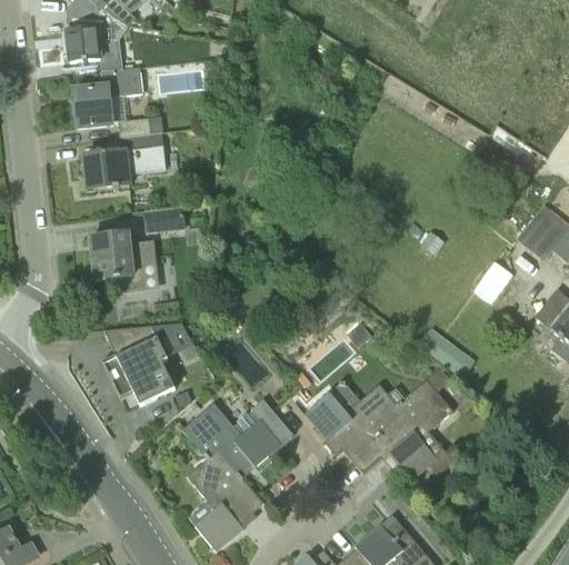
[(129,26),(136,19),(129,13),(141,0),(102,0),(98,5),(129,26)]
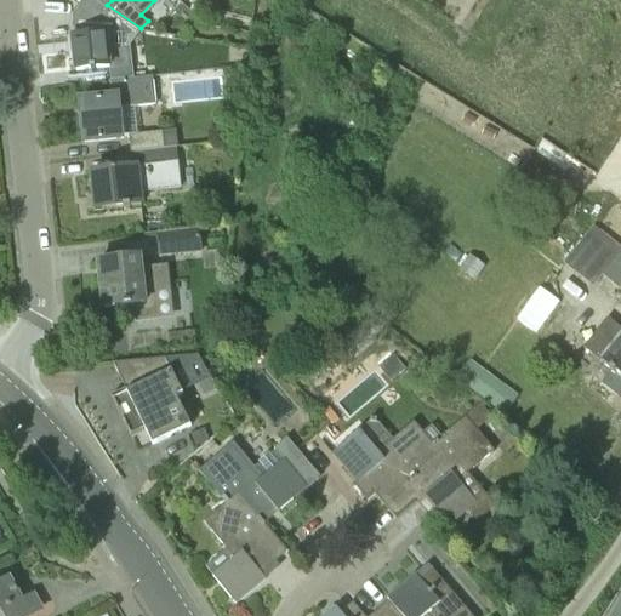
[(103,4),(77,4),(75,23),(103,23),(103,4)]
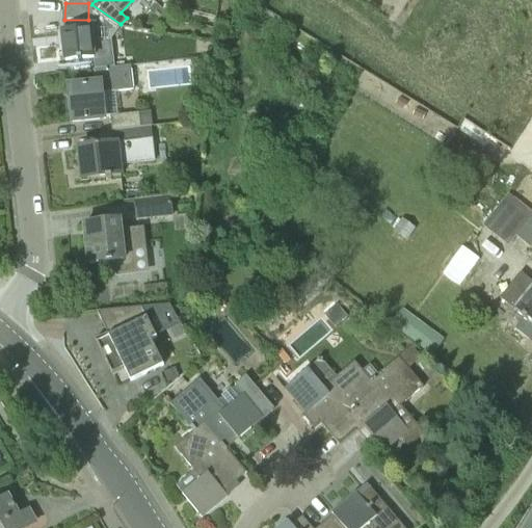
[(65,57),(96,54),(94,38),(110,37),(118,24),(100,10),(90,25),(62,28),(65,57)]
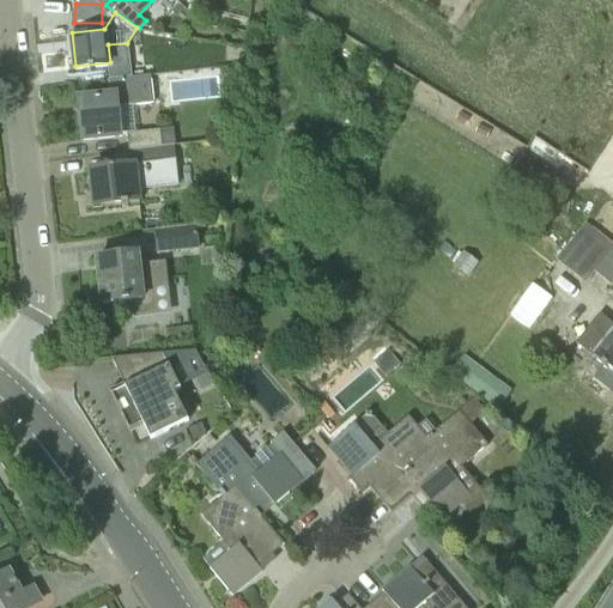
[(83,137),(122,133),(120,103),(153,99),(150,72),(107,77),(109,92),(78,96),(83,137)]
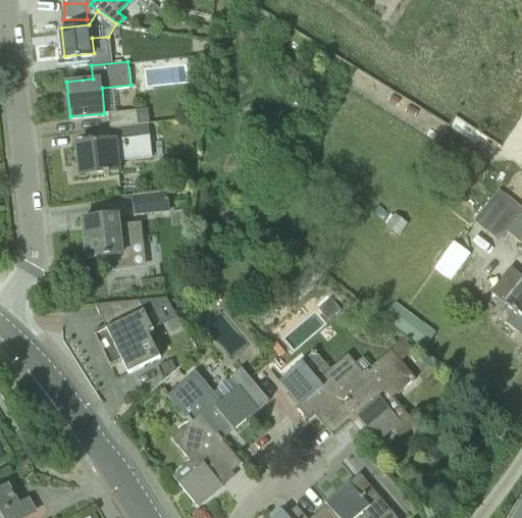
[(109,126),(138,122),(136,107),(107,111),(109,126)]
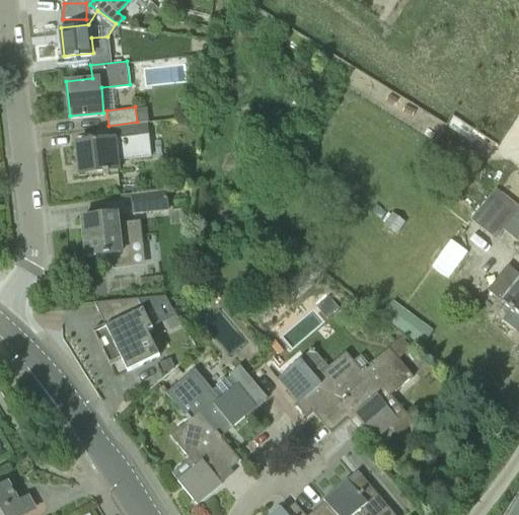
[(120,168),(119,157),(151,154),(149,135),(148,121),(137,122),(108,126),(110,136),(77,141),(79,158),(84,158),(85,172),(120,168)]
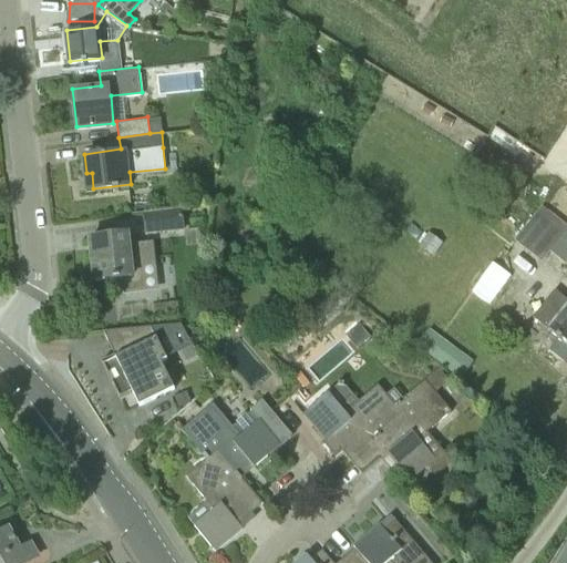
[(542,259),(566,224),(566,222),(540,204),(514,238),(542,259)]
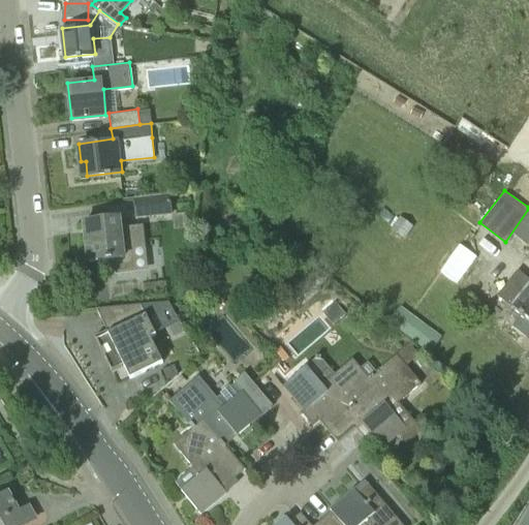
[(134,216),(173,212),(169,191),(132,195),(134,216)]
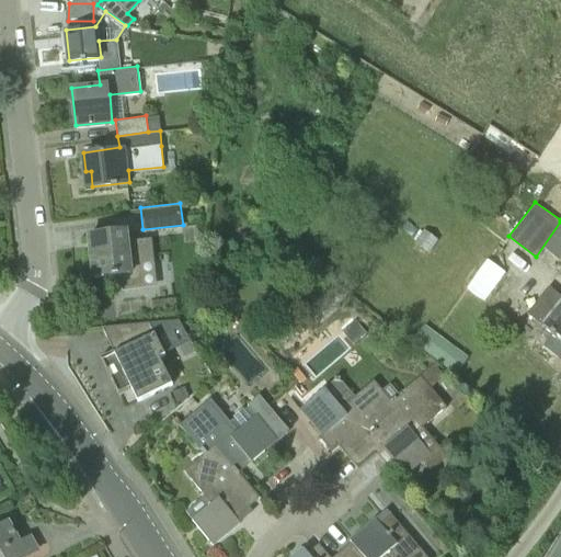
[(132,256),(128,228),(89,234),(91,254),(98,253),(100,273),(93,274),(93,276),(133,272),(133,271),(149,270),(148,253),(132,256)]
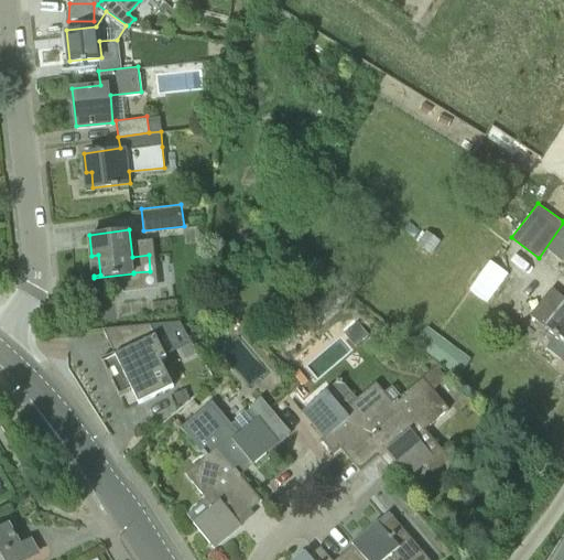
[(431,251),(440,239),(426,229),(418,241),(431,251)]
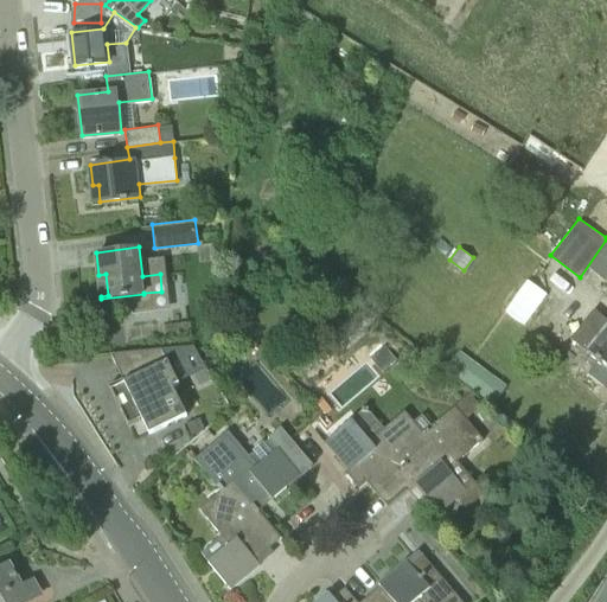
[(606,318),(593,307),(570,335),(596,359),(587,372),(605,386),(606,383),(606,318)]
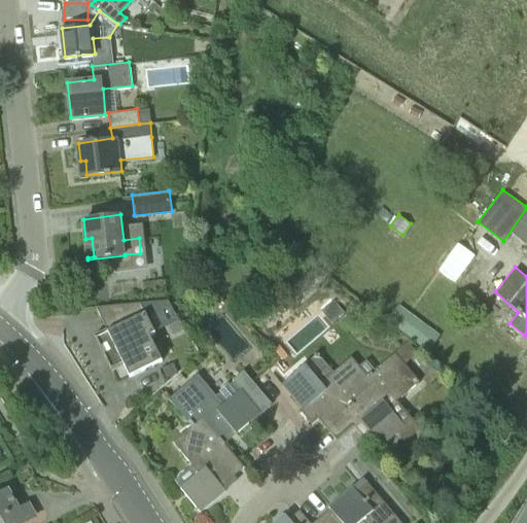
[(440,334),(399,304),(387,319),(428,349),(440,334)]
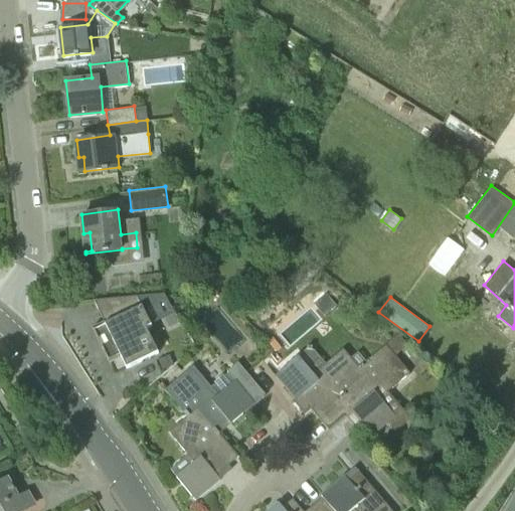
[(146,323),(140,311),(109,327),(127,366),(159,350),(146,323)]
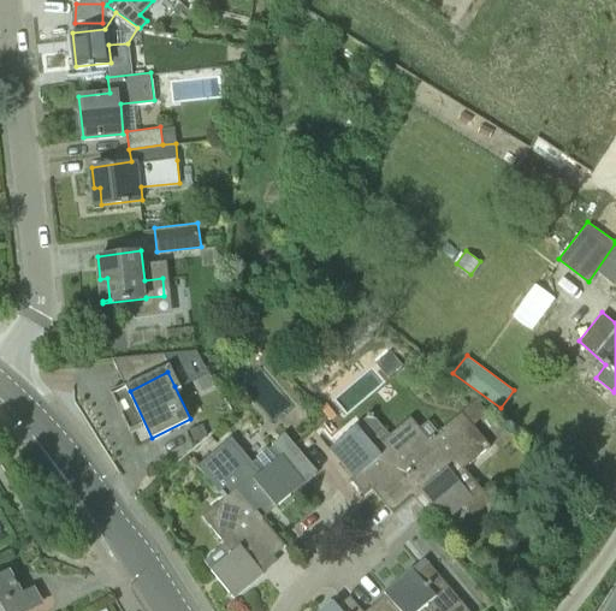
[(491,498),(481,487),(463,466),(490,443),(461,410),(437,431),(428,438),(438,450),(381,498),(394,512),(421,488),(446,517),(463,503),(473,514),(491,498)]
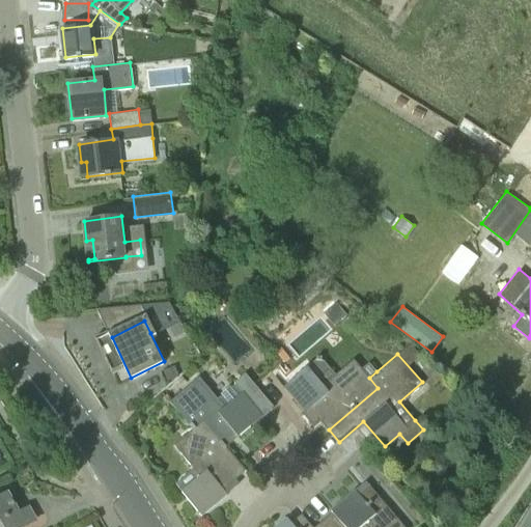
[(335,373),(322,357),(322,355),(317,355),(316,356),(284,385),(305,411),(310,407),(329,430),(378,388),(369,378),(376,371),(369,361),(362,367),(354,358),(335,373)]
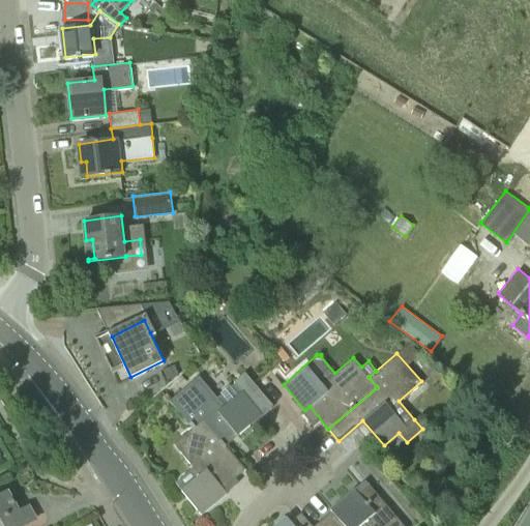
[(254,381),(244,371),(215,395),(199,375),(175,395),(167,385),(162,389),(193,428),(195,429),(204,420),(222,440),(234,430),(237,434),(272,404),(270,401),(281,390),(264,372),(254,381)]
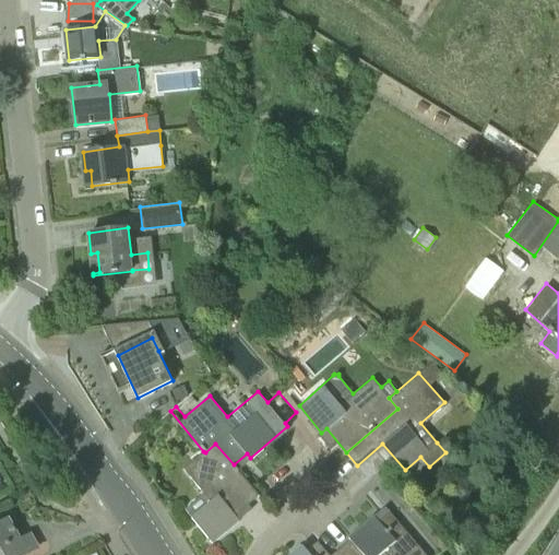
[(234,464),(215,444),(205,452),(203,451),(183,468),(211,500),(191,517),(212,541),(239,518),(235,514),(259,493),(234,464)]
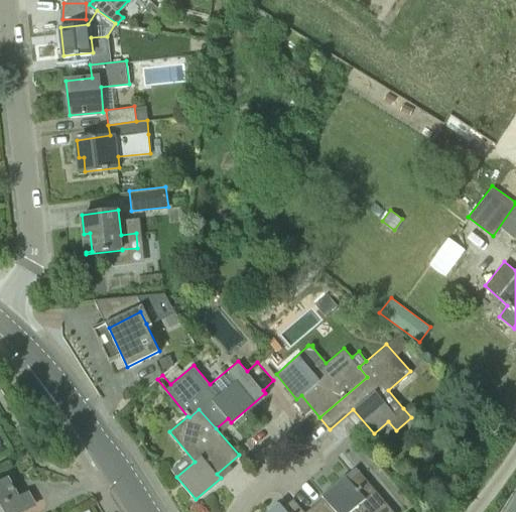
[(393,511),(359,471),(349,479),(345,475),(321,495),(323,497),(314,504),(319,511),(349,511),(355,507),(358,511),(393,511)]
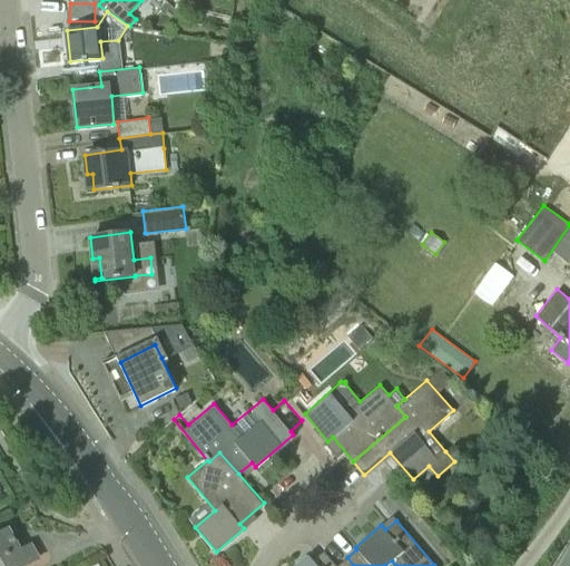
[(20,549),(9,528),(0,533),(0,565),(21,565),(30,562),(23,548),(20,549)]
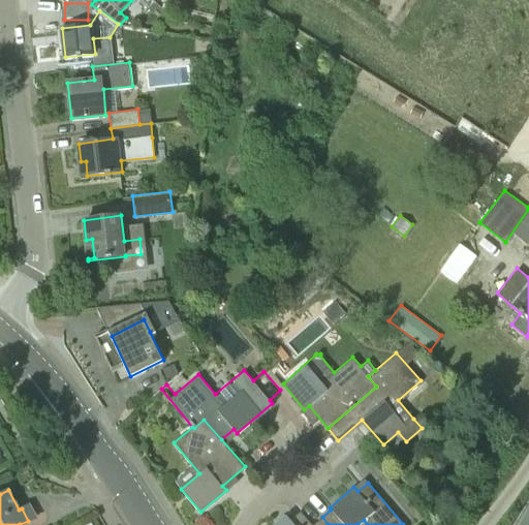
[(312,524),(311,524),(300,512),(290,520),(286,516),(274,524),(328,524),(322,517),(312,524)]
